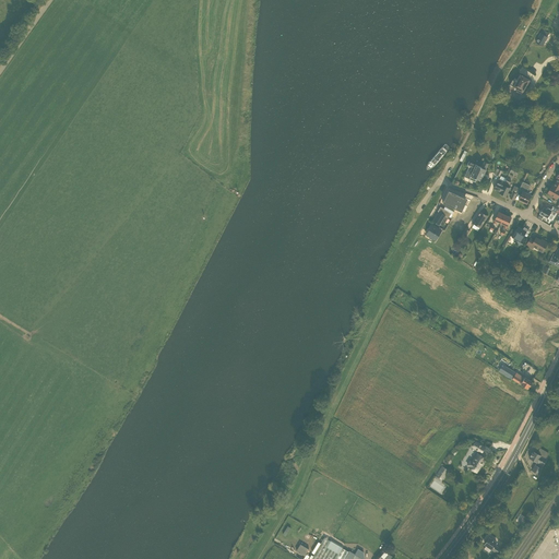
[(536,43),(543,46),(547,37),(549,34),(543,31),(542,33),(540,33),(536,43)]
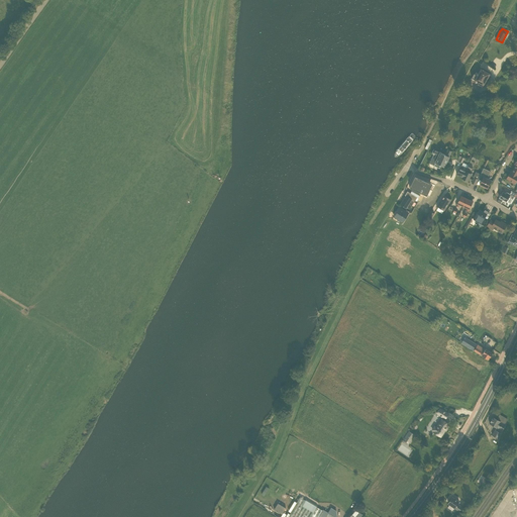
[(483,85),(486,80),(487,78),(490,74),(481,69),(479,73),(477,72),(475,74),(471,81),(482,87),(483,85)]
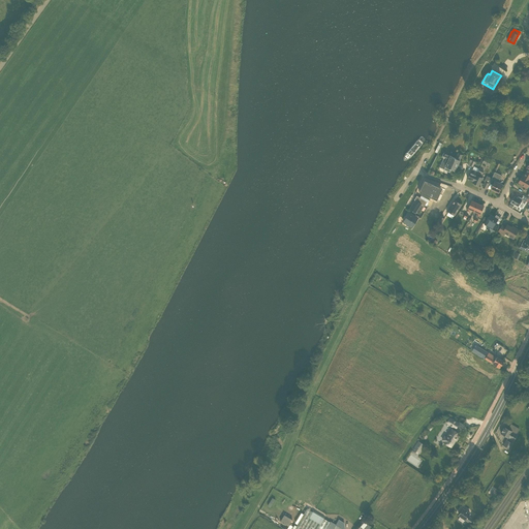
[(442,157),(444,158),(439,167),(449,172),(452,169),(455,170),(460,160),(462,155),(459,153),(456,159),(450,156),(443,153),(442,157)]
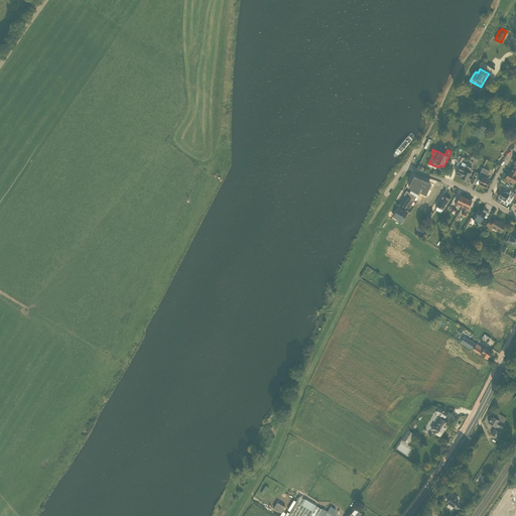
[(461,164),(456,174),(462,176),(462,178),(466,167),(461,164)]
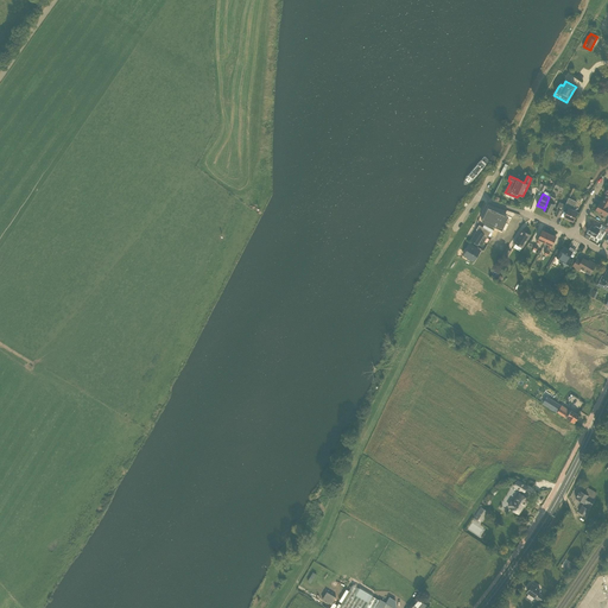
[(550,213),(552,210),(555,204),(551,203),(553,200),(555,200),(556,196),(551,194),(549,197),(544,210),(550,213)]
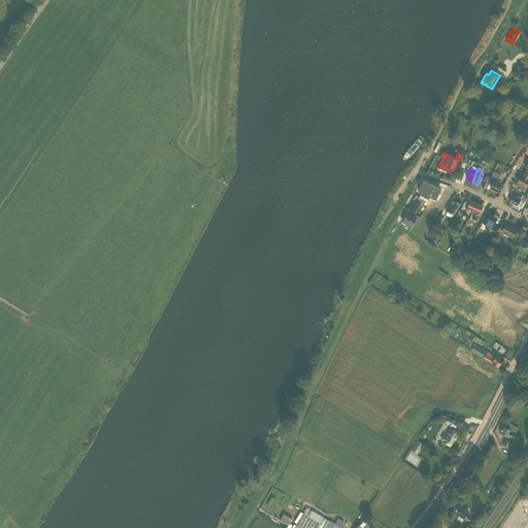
[(521,184),(521,185),(525,188),(527,183),(527,172),(525,171),(522,177),(521,176),(518,182),(521,184)]
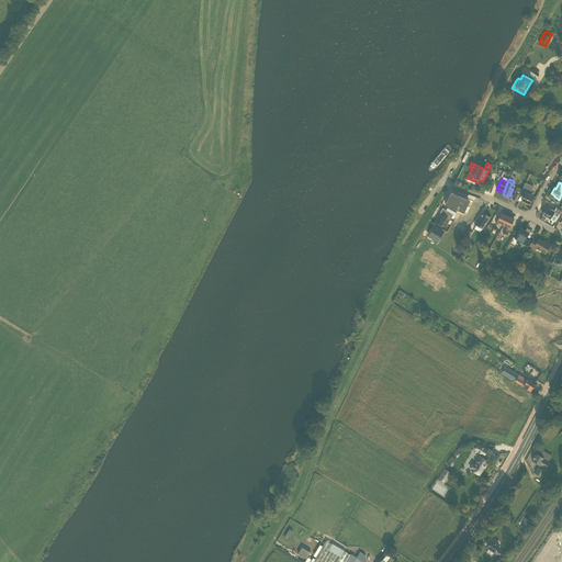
[(530,194),(534,187),(526,183),(523,189),(521,191),(525,192),(521,201),(529,204),(534,195),(530,194)]
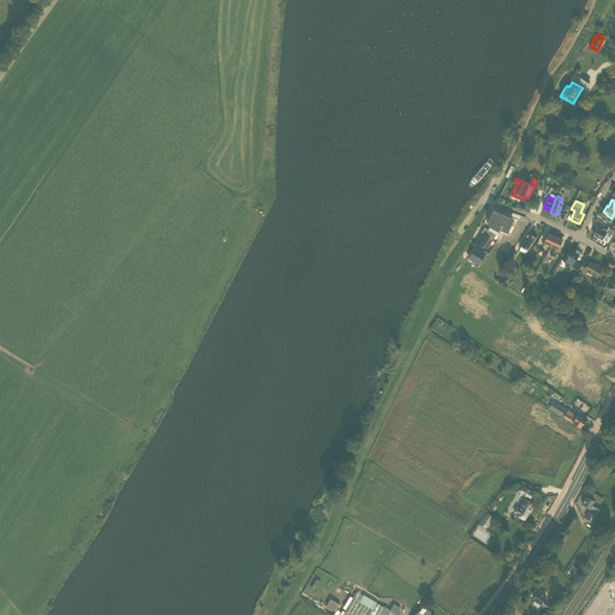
[(566,220),(568,214),(571,208),(571,209),(572,207),(566,204),(563,210),(565,212),(561,218),(566,220)]
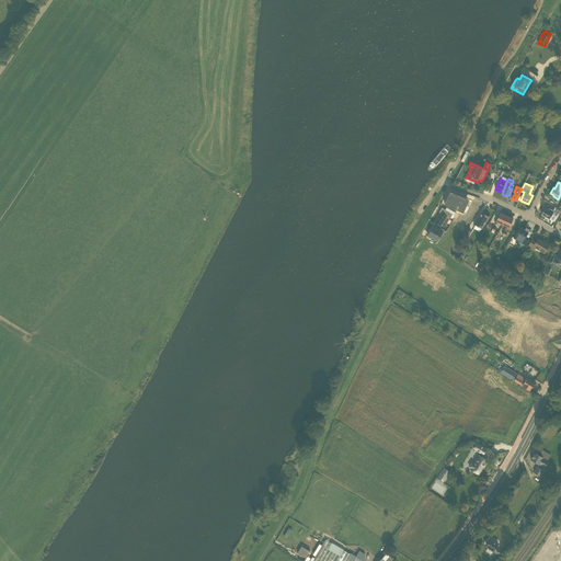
[(450,191),(444,203),(457,209),(460,203),(466,206),(468,202),(461,198),(462,196),(450,191)]
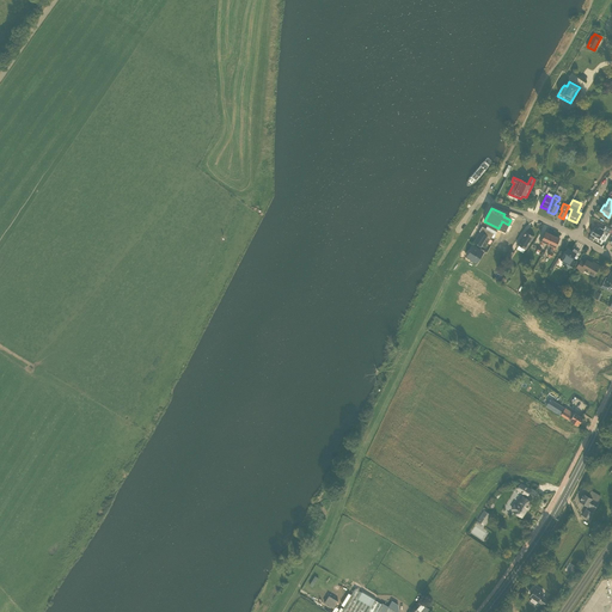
[(494,233),(485,228),(482,226),(479,231),(481,232),(475,242),(481,246),(482,245),(485,248),(494,233)]
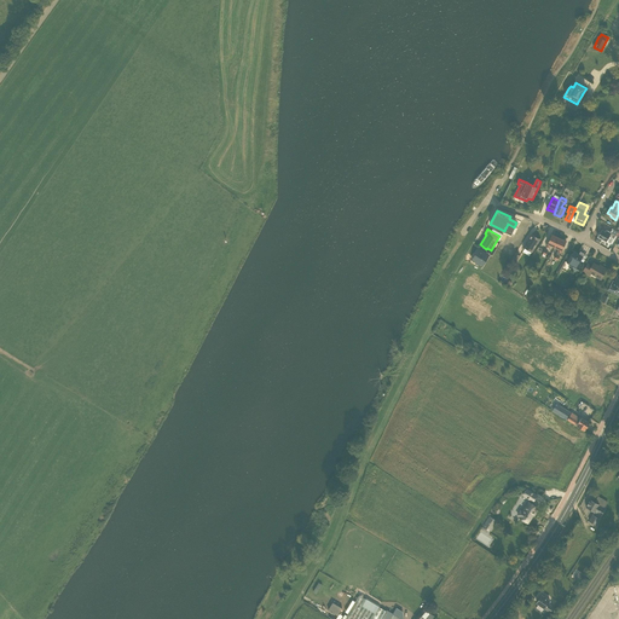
[(611,244),(614,239),(615,236),(618,232),(618,231),(612,229),(609,232),(606,230),(605,231),(601,230),(600,232),(599,232),(597,235),(599,236),(597,236),(611,244)]
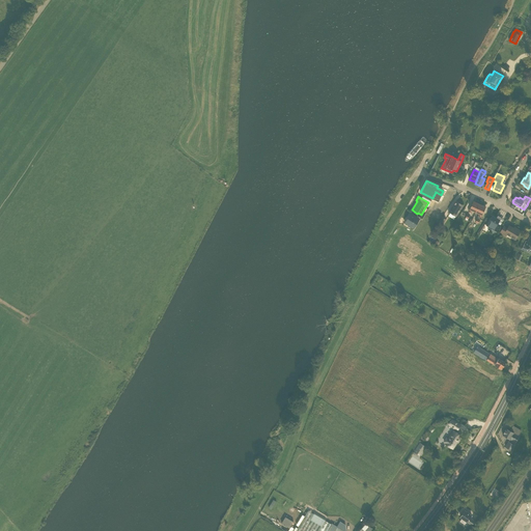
[(456,216),(463,205),(459,203),(459,202),(456,200),(452,207),(452,206),(449,212),(453,214),(456,216)]
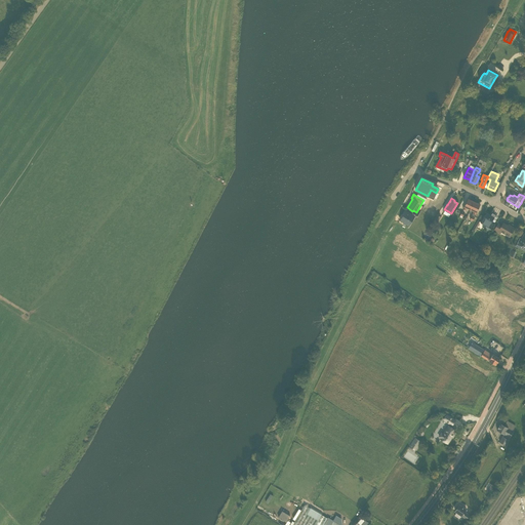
[(474,202),(468,199),(463,209),(466,210),(467,208),(471,209),(474,202)]
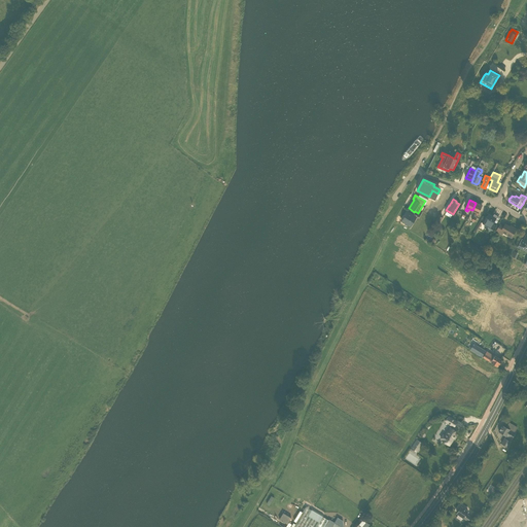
[(477,217),(482,205),(476,203),(472,210),(476,212),(473,216),(477,217)]
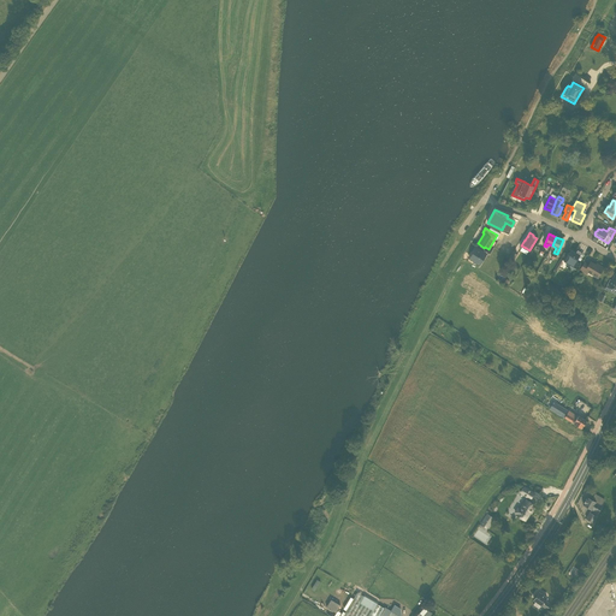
[(469,259),(480,265),(486,254),(477,248),(473,253),(474,254),(471,259),(469,259)]
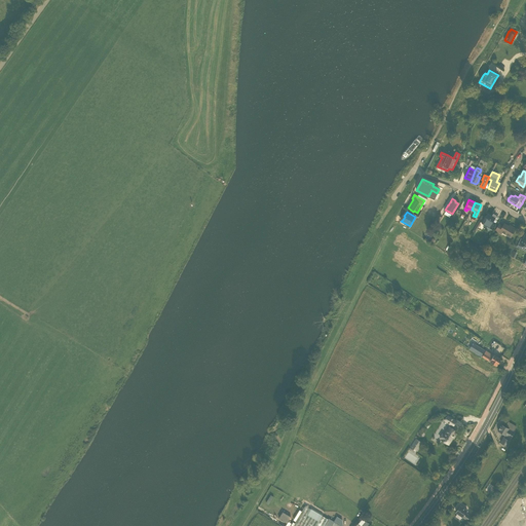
[(492,222),(496,215),(493,213),(491,216),(487,214),(482,223),(492,229),(495,223),(492,222)]
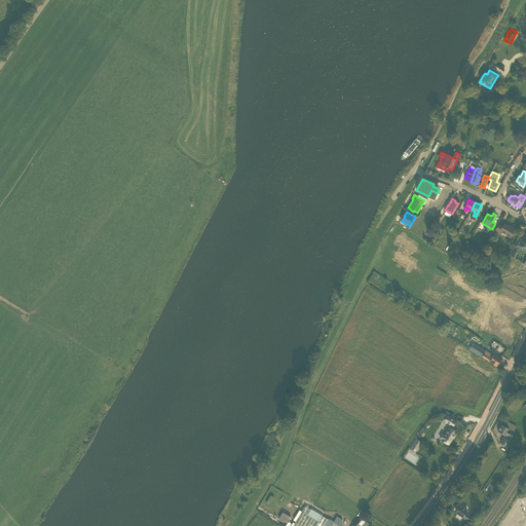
[(511,227),(504,223),(502,226),(499,224),(495,230),(501,234),(502,232),(511,236),(516,228),(512,226),(511,227)]
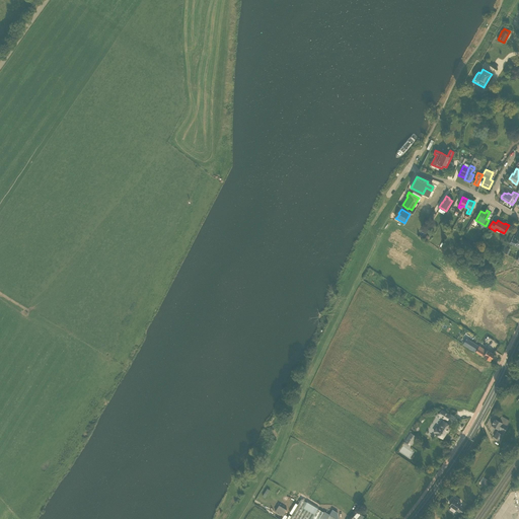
[(515,246),(516,245),(517,242),(518,243),(518,231),(515,236),(514,235),(510,243),(515,246)]
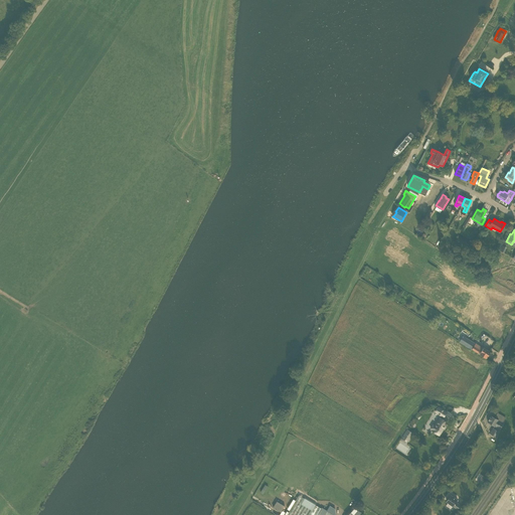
[(463,336),(460,341),(472,349),(486,358),(487,356),(488,356),(488,355),(489,355),(490,353),(490,352),(483,348),(482,350),(477,347),(477,346),(475,345),(475,343),(463,336)]
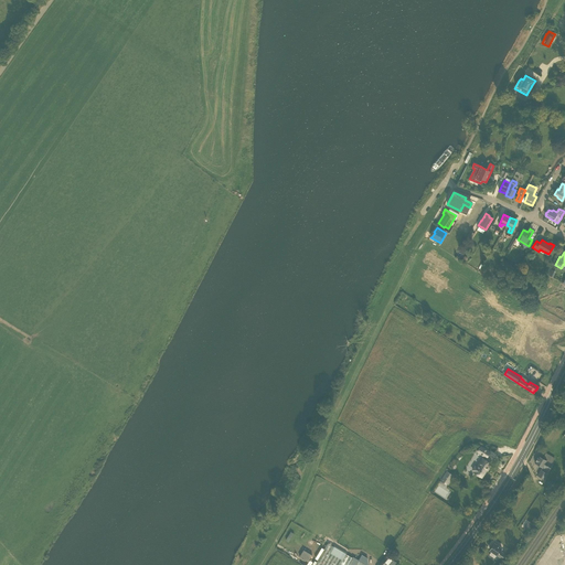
[(490,452),(480,446),(477,451),(487,457),(490,452)]
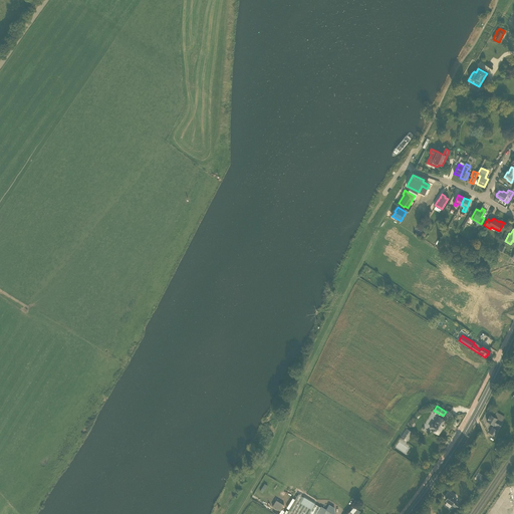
[(490,415),(487,421),(494,425),(492,428),(489,433),(495,436),(503,422),(502,422),(505,417),(497,412),(494,417),(490,415)]
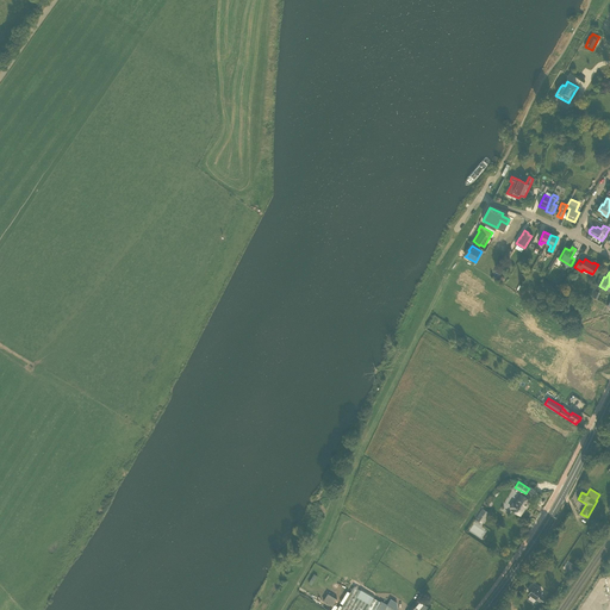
[(511,510),(521,515),(530,500),(521,495),(515,504),(514,503),(510,506),(512,509),(511,510)]
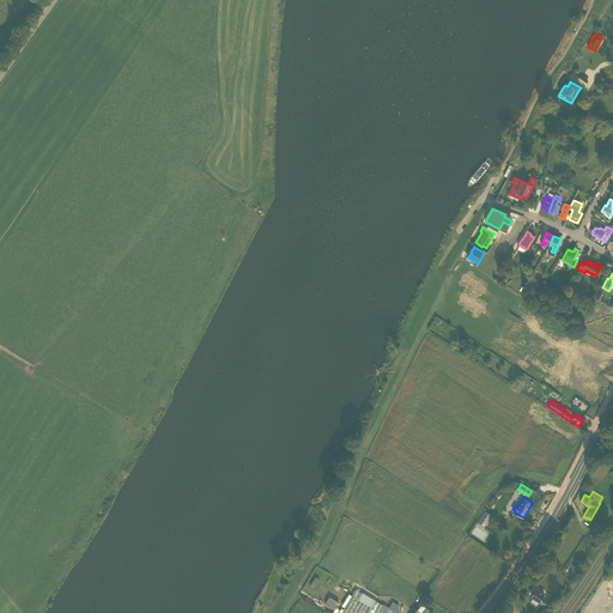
[(536,589),(532,596),(540,602),(545,606),(548,600),(544,596),(545,595),(536,589)]
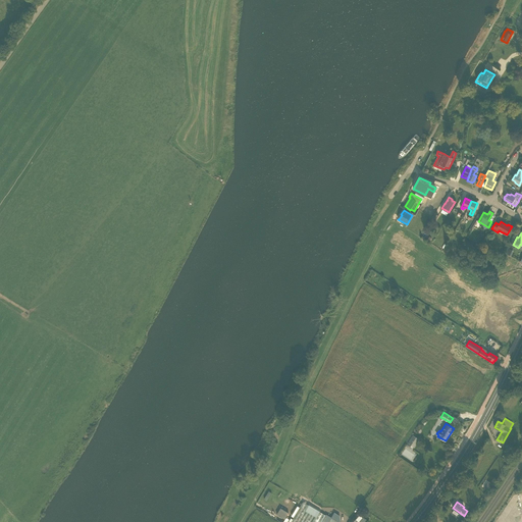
[(291,521),(336,521),(303,503),(291,521)]
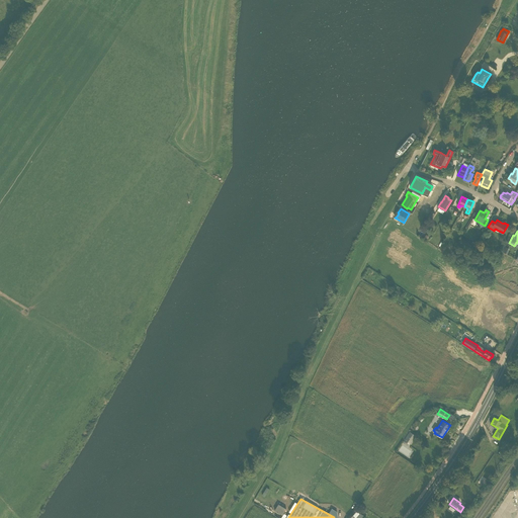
[(337,514),(338,511),(333,508),(330,514),(338,517),(339,515),(337,514)]
